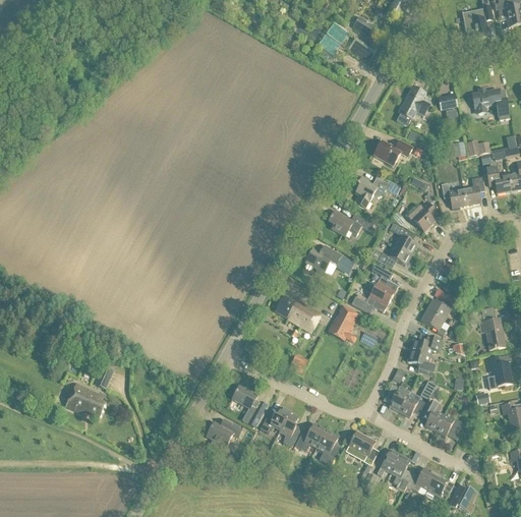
[(394,0),(386,13),(398,20),(409,0),(394,0)]
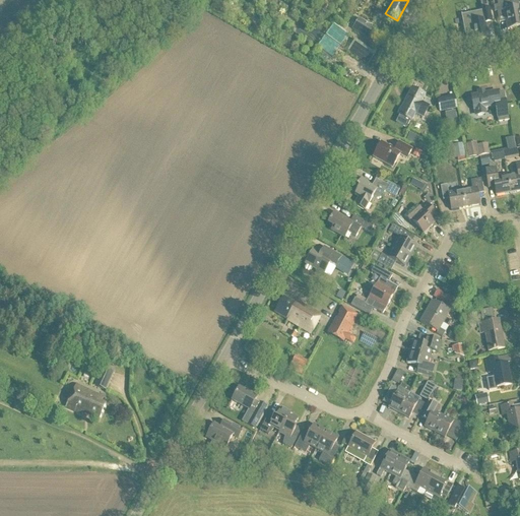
[(519,8),(519,4),(518,0),(509,0),(497,0),(498,3),(494,4),(495,9),(497,9),(498,15),(505,14),(507,26),(519,24),(519,18),(519,17),(519,8)]
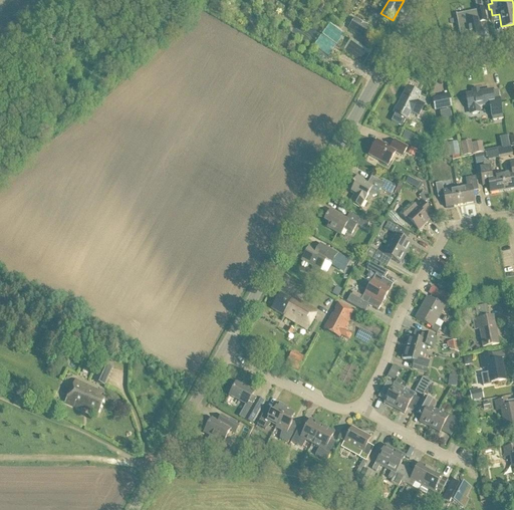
[(475,8),(456,12),(459,31),(466,29),(468,38),(483,35),(480,20),(487,19),(484,5),(475,7),(475,8)]
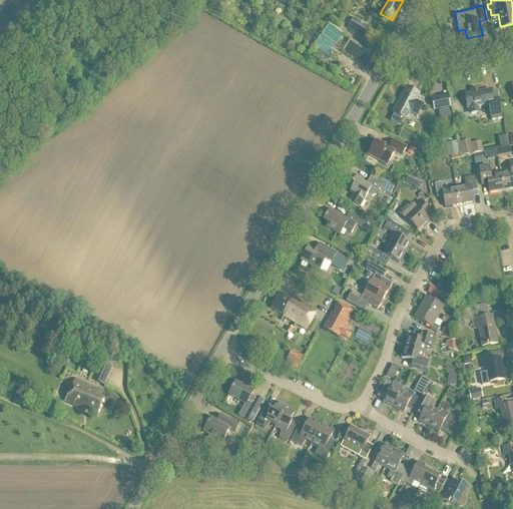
[(354,16),(347,26),(363,36),(369,26),(363,21),(362,22),(360,21),(360,20),(354,16)]
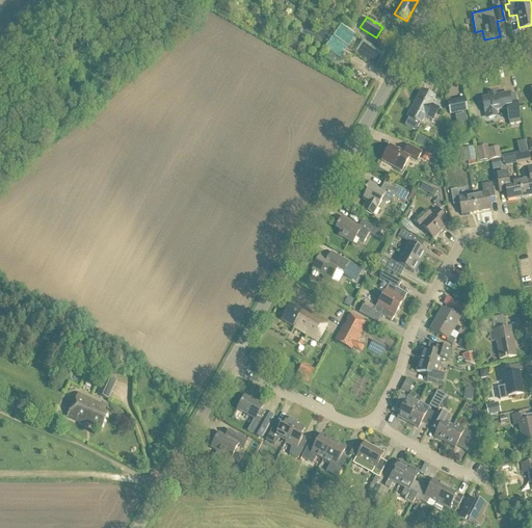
[(435,94),(421,86),(410,107),(409,107),(406,112),(407,113),(408,114),(405,122),(416,127),(420,120),(421,121),(425,113),(433,117),(439,105),(431,102),(435,94)]
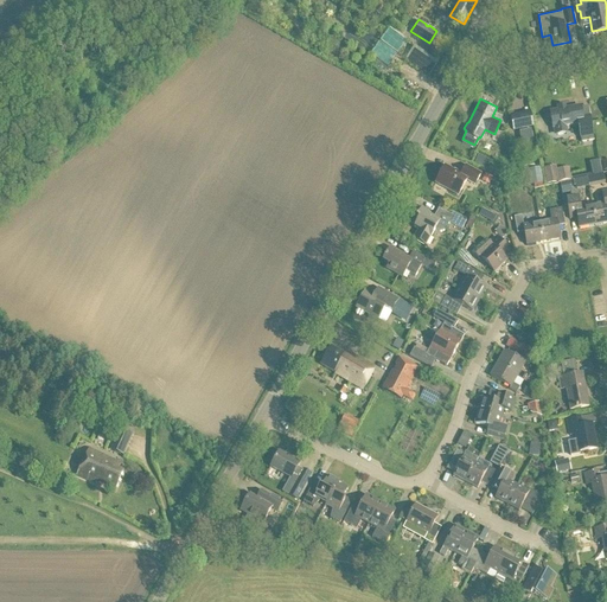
[(549,109),(553,126),(554,133),(568,130),(566,123),(577,121),(581,140),(594,138),(588,104),(580,106),(580,103),(566,107),(566,102),(556,103),(557,108),(549,109)]
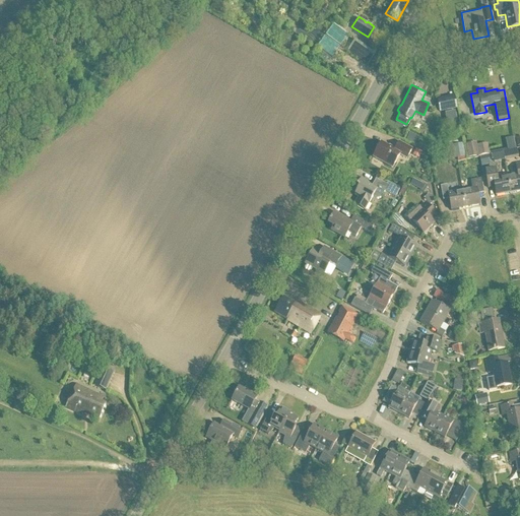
[(455,109),(445,111),(447,122),(457,120),(455,109)]
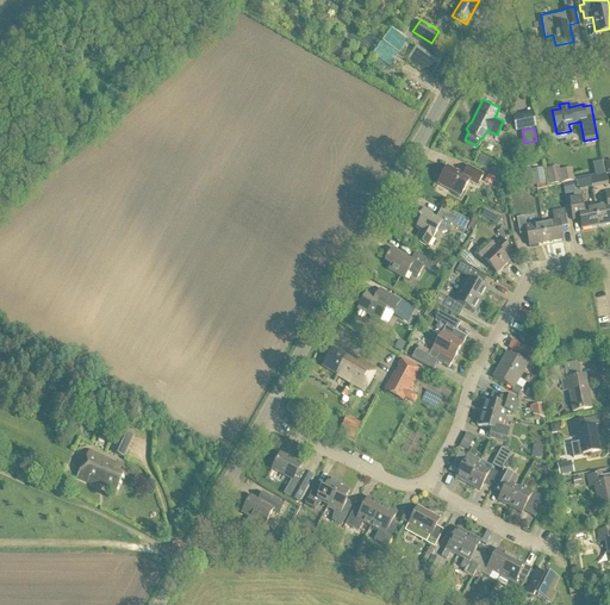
[(481,153),(477,161),(486,166),(490,157),(481,153)]
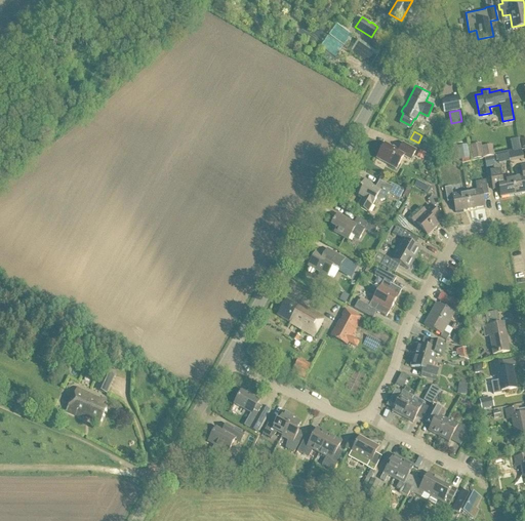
[(410,157),(415,148),(402,141),(399,148),(397,147),(396,148),(385,141),(376,155),(396,166),(403,153),(410,157)]
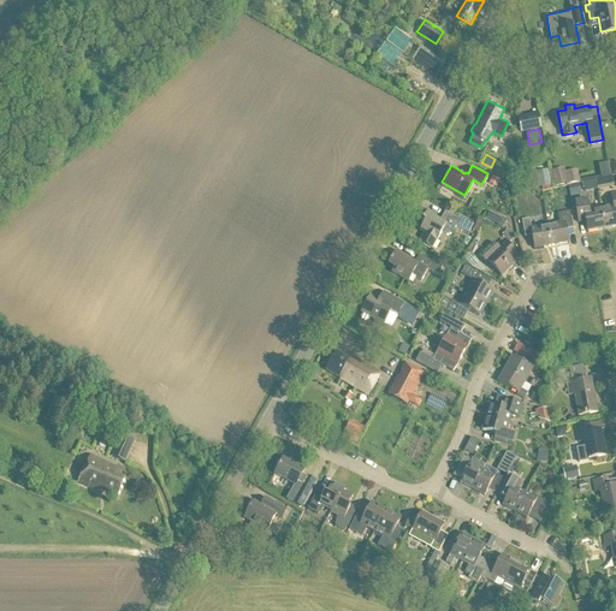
[(564,165),(551,167),(554,184),(567,182),(564,165)]
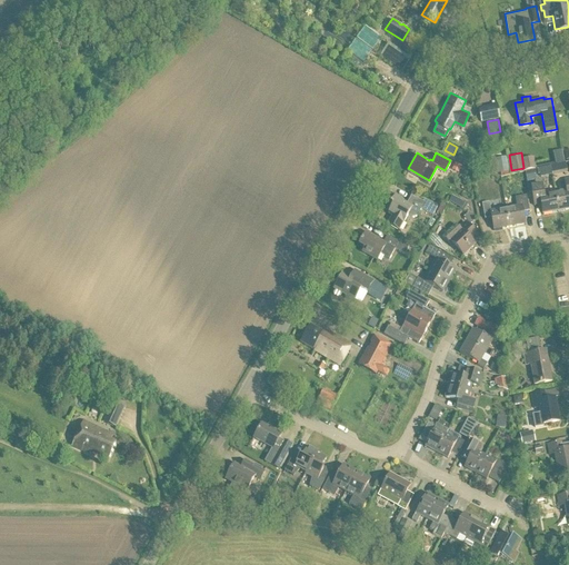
[(533,154),(521,156),(523,168),(536,166),(533,154)]
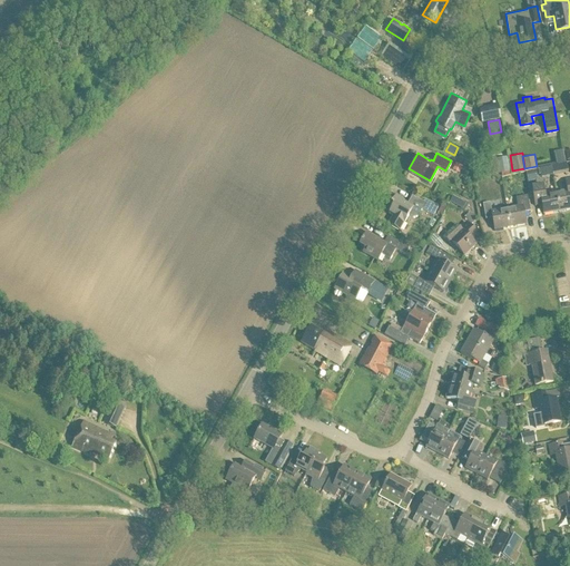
[(507,155),(495,157),(498,172),(510,169),(507,155)]
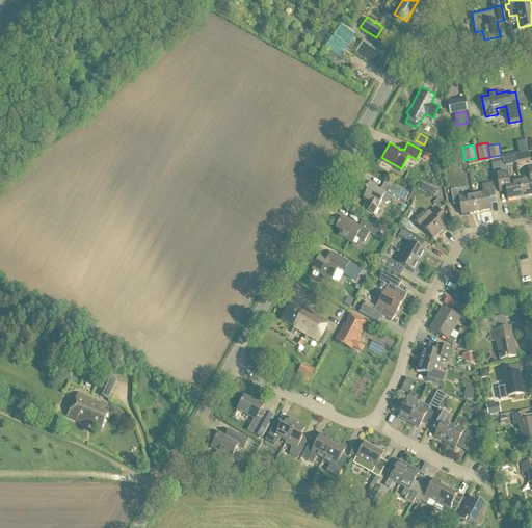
[(531,163),(527,165),(528,175),(519,177),(523,195),(531,192),(531,163)]
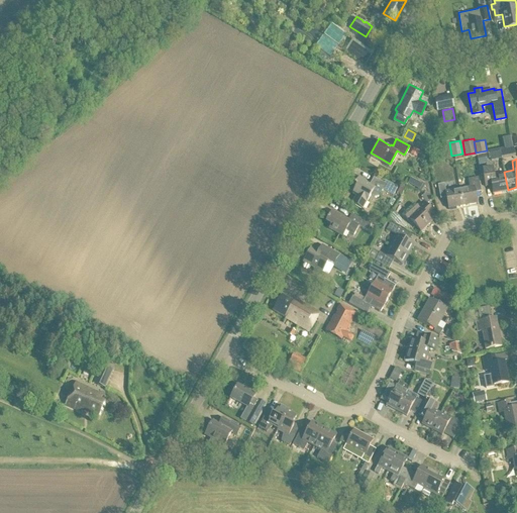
[(494,192),(508,190),(504,172),(491,174),(490,167),(483,168),(485,181),(492,180),(494,192)]
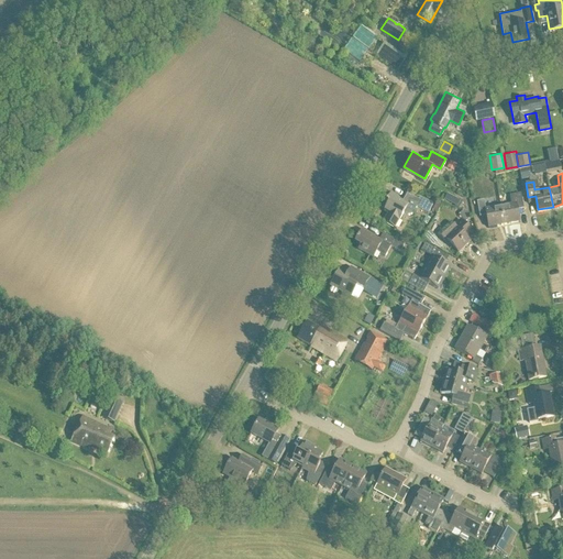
[(395,226),(399,217),(404,209),(408,212),(412,211),(416,204),(428,210),(432,201),(420,195),(418,197),(407,190),(401,199),(398,197),(399,195),(390,190),(385,199),(387,200),(384,207),(390,210),(385,220),(395,226)]
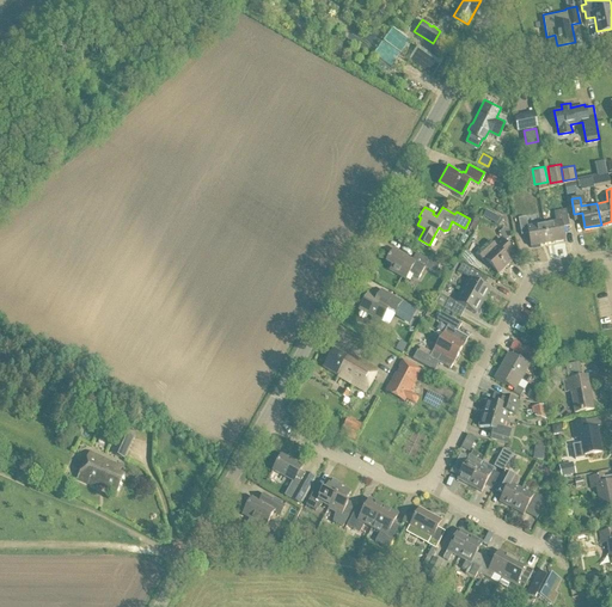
[(569,222),(567,207),(554,209),(556,218),(544,220),(549,241),(564,239),(562,224),(569,222)]
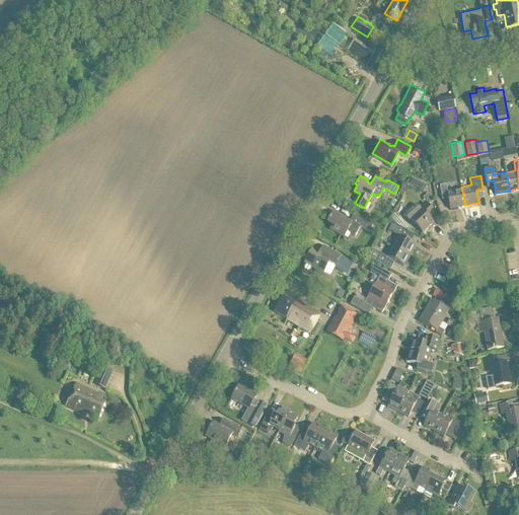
[(451,208),(465,205),(461,187),(448,189),(447,181),(440,182),(443,196),(449,195),(451,208)]
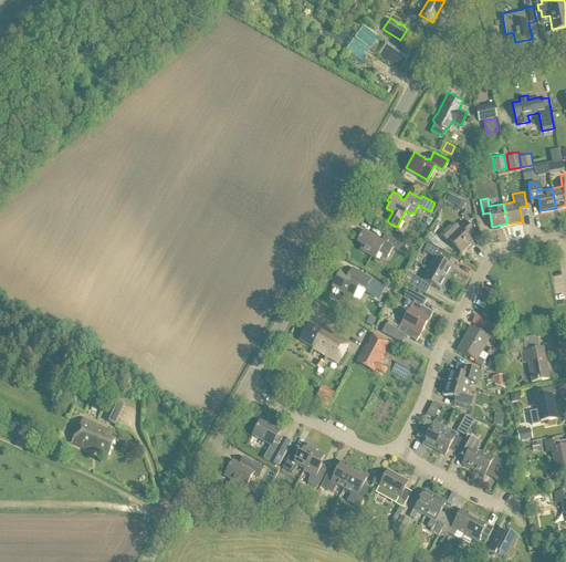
[(439,211),(443,204),(439,200),(435,208),(439,211)]
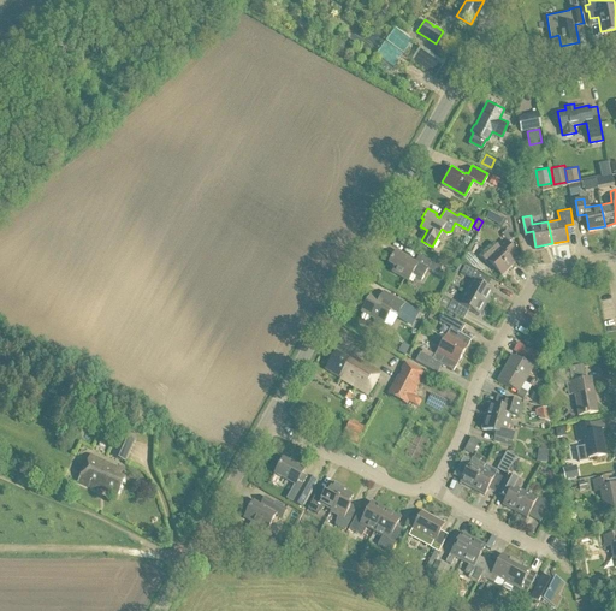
[(485,260),(486,257),(501,273),(514,262),(511,260),(517,254),(503,237),(496,243),(492,239),(478,253),(485,260)]
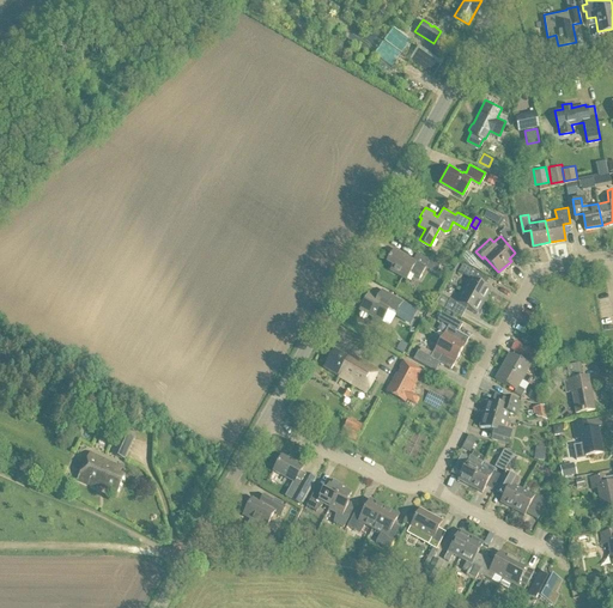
[(419,275),(426,265),(436,271),(439,265),(418,251),(414,257),(394,247),(387,260),(393,263),(390,269),(406,278),(410,271),(419,275)]
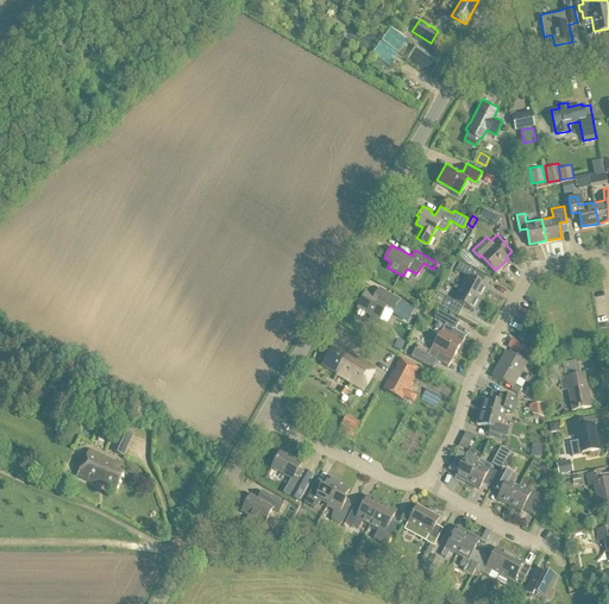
[(459,259),(454,268),(466,274),(459,285),(481,297),(488,284),(481,281),(484,274),(459,259)]
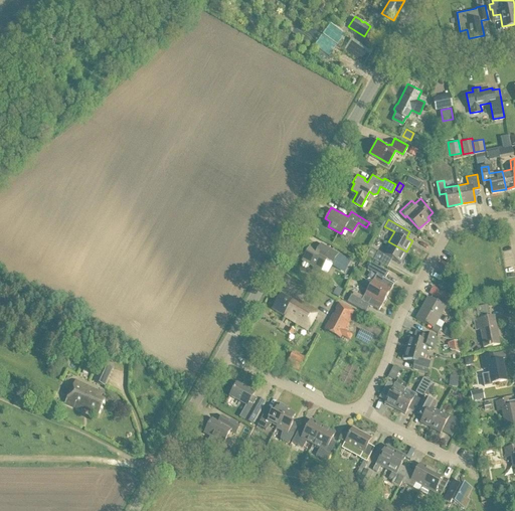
[(332,262),(337,251),(321,241),(317,248),(310,244),(302,259),(303,259),(301,263),(302,265),(306,267),(308,266),(309,263),(313,265),(312,266),(320,270),(326,259),(332,262)]
